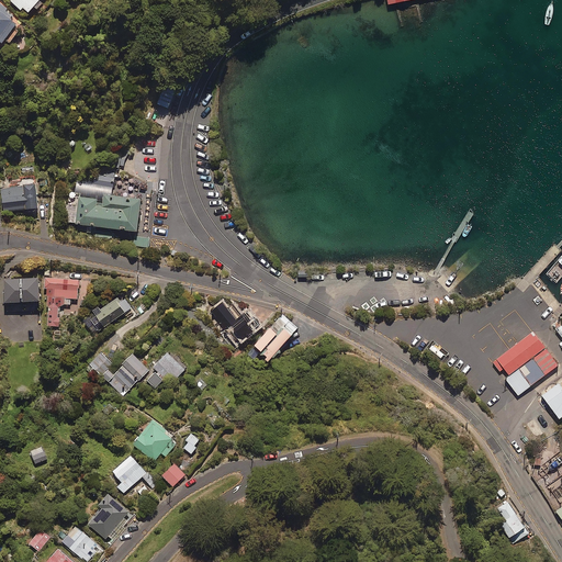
[(15,0),(13,3),(29,19),(45,0),(15,0)]
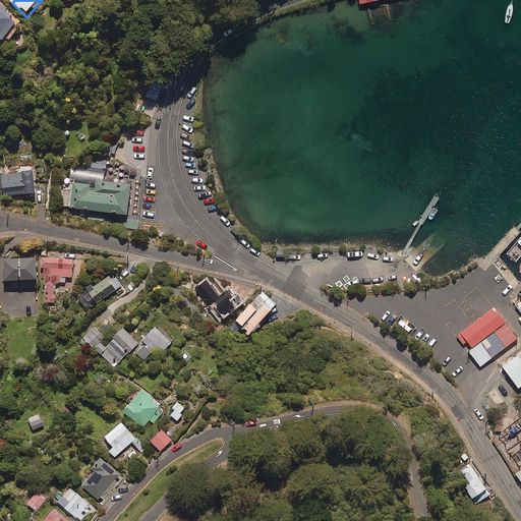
[(9,10),(0,3),(0,41),(4,44),(20,22),(7,12),(9,10)]
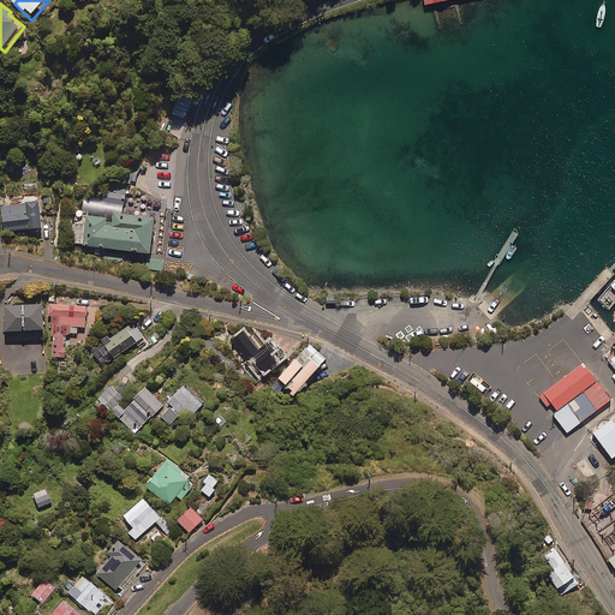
[(180,87),(177,97),(190,102),(195,91),(180,87)]
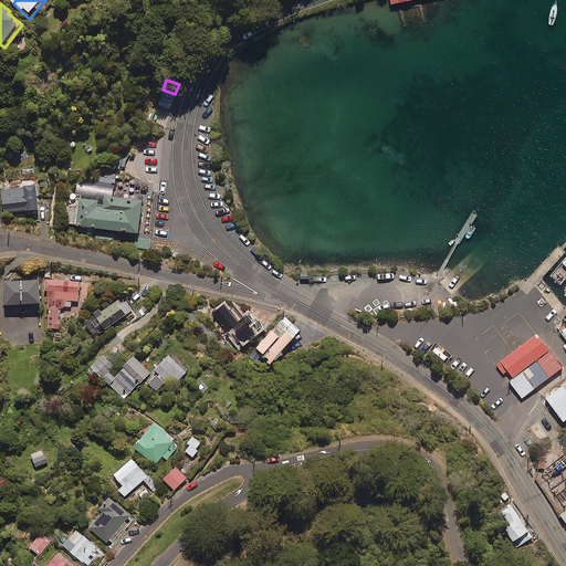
[(174,95),(163,91),(158,105),(169,108),(174,95)]
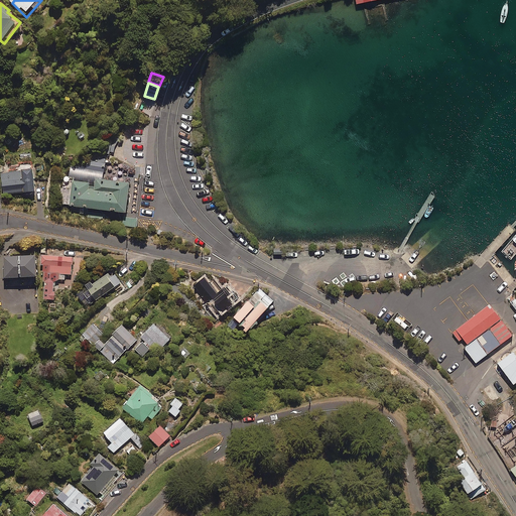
[(66,182),(65,188),(71,189),(69,205),(126,213),(130,181),(103,178),(106,158),(88,155),(86,166),(71,164),(69,182),(66,182)]
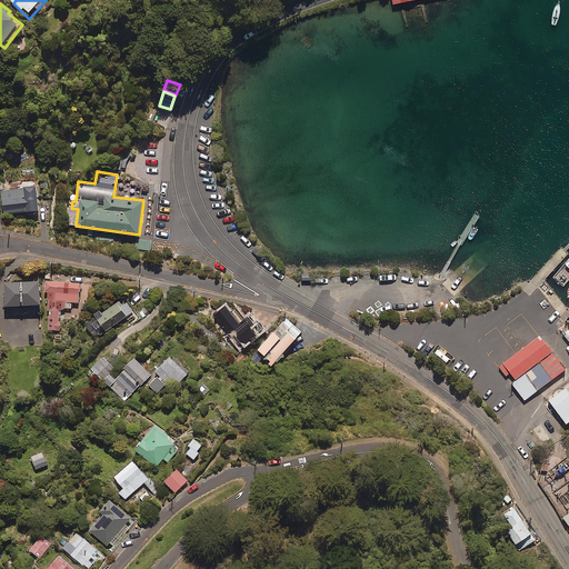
[(38,208),(35,183),(0,187),(0,192),(2,212),(38,208)]
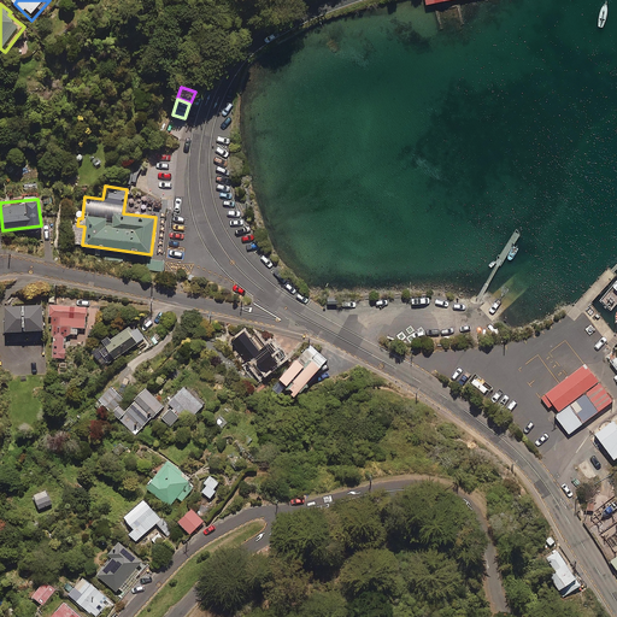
[(164,259),(147,258),(146,270),(163,271),(164,259)]
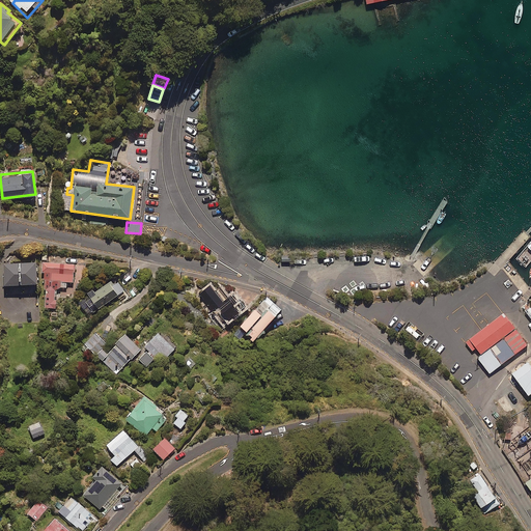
[(35,258),(2,260),(4,282),(36,281),(35,258)]
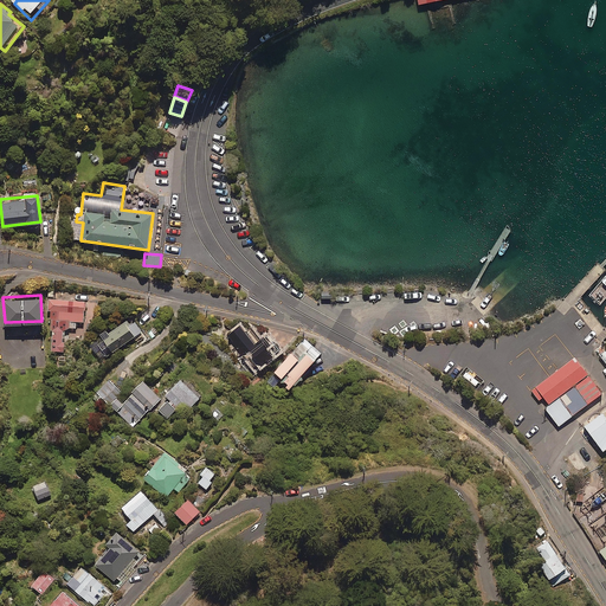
[(83,320),(83,300),(47,298),(47,330),(51,330),(51,349),(63,350),(63,327),(75,327),(76,320),(83,320)]
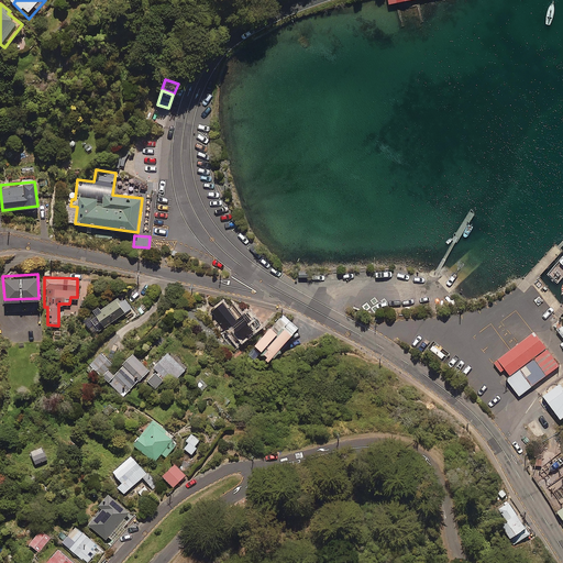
[(131,306),(121,291),(83,319),(92,333),(131,306)]
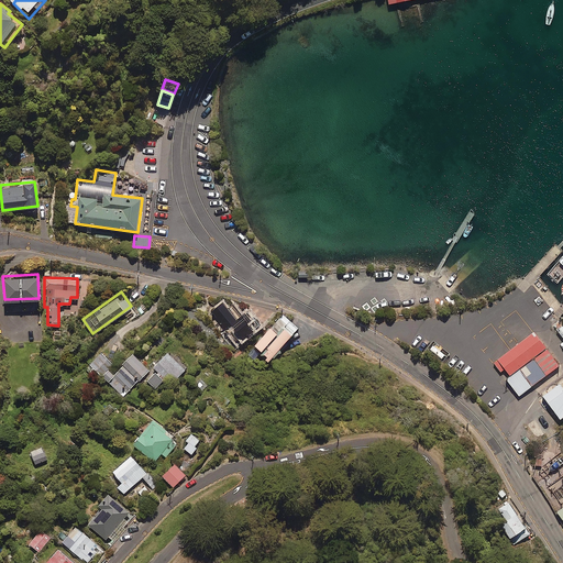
[(253,316),(250,318),(244,310),(235,317),(222,299),(211,308),(217,316),(211,320),(220,331),(225,327),(235,341),(260,323),(253,316)]
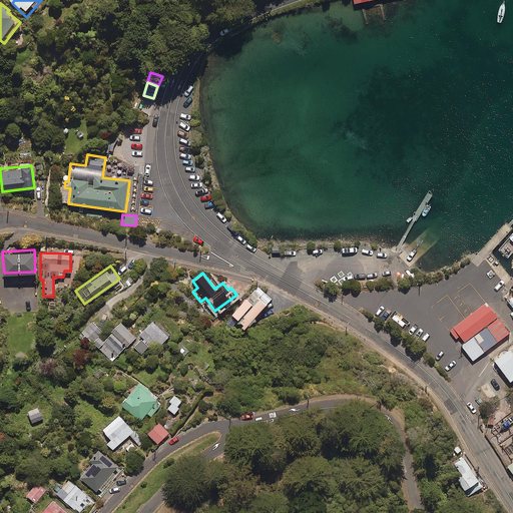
[(270,297),(255,285),(231,312),(245,325),(270,297)]
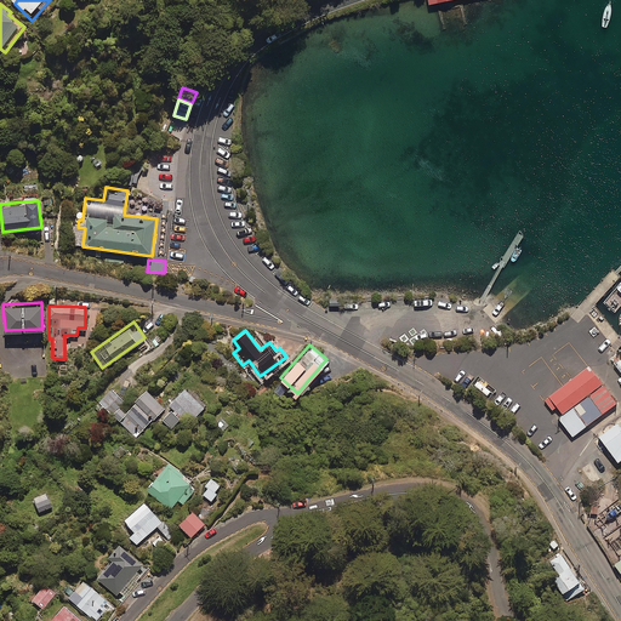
[(619,403),(590,365),(545,400),(552,411),(557,408),(563,415),(559,419),(573,437),(619,403)]
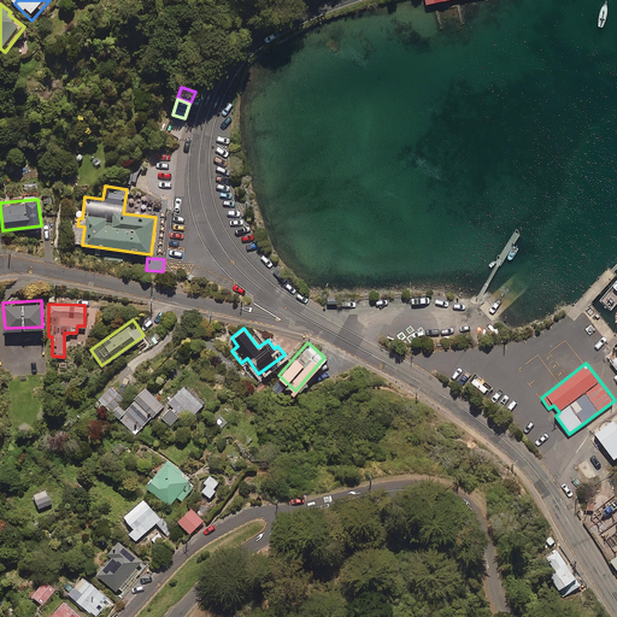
[(122,398),(110,385),(98,398),(135,433),(163,403),(146,386),(124,409),(117,403),(122,398)]
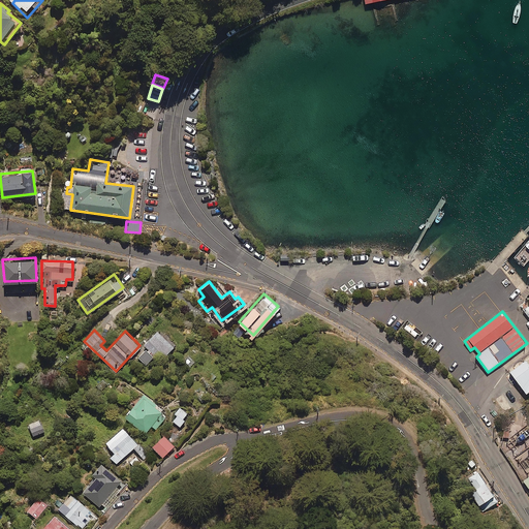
[(174,346),(157,330),(144,343),(160,360),(174,346)]
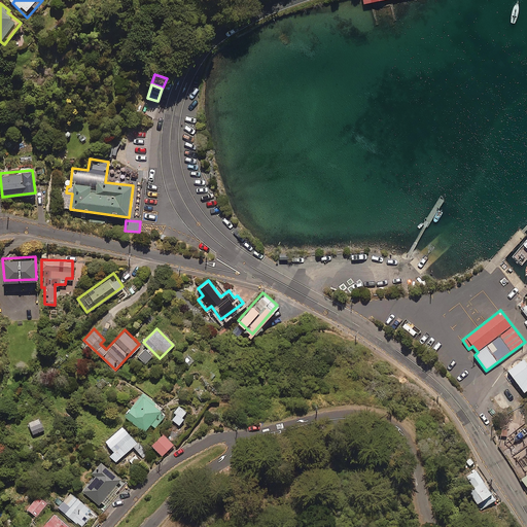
[(152,355),(145,348),(137,354),(144,362),(152,355)]
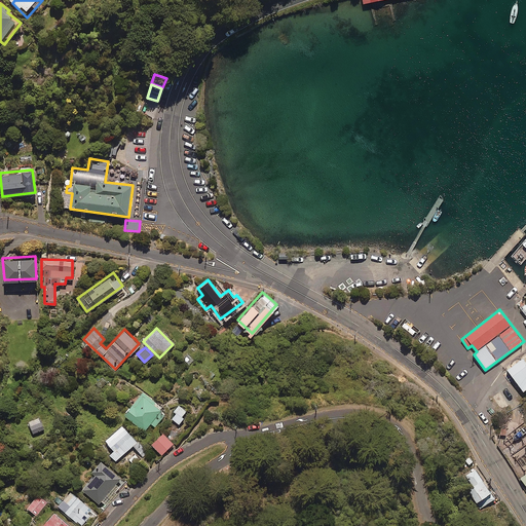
[(525,362),(524,359),(508,370),(524,392),(525,389),(525,362)]
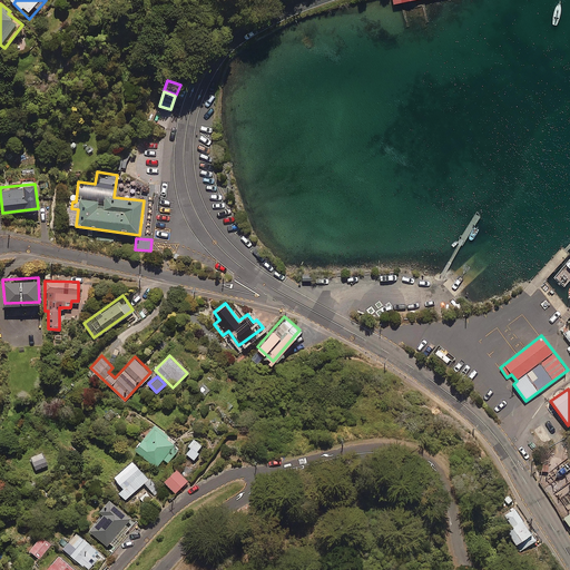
[(176,442),(155,424),(134,448),(156,468),(163,459),(167,463),(178,451),(173,445),(176,442)]
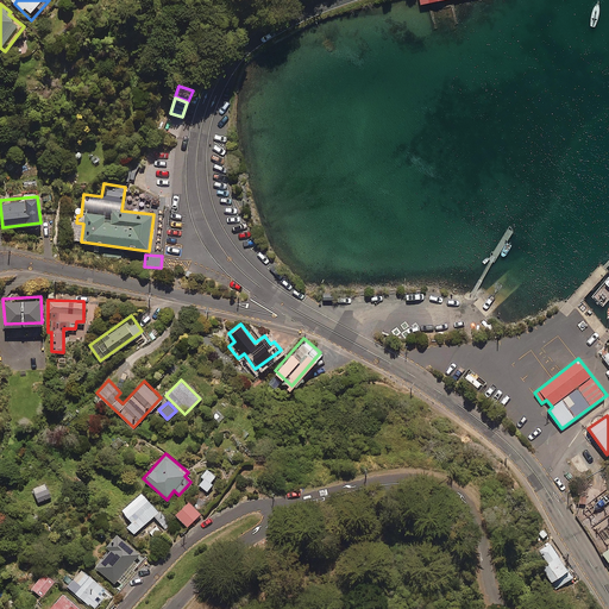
[(218,477),(207,466),(200,473),(203,476),(198,482),(206,490),(218,477)]
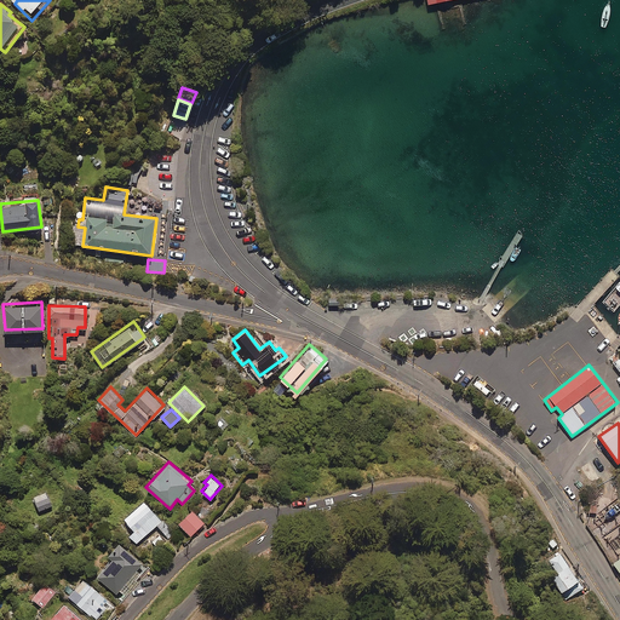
[(161,521),(143,499),(122,517),(135,530),(128,535),(136,543),(161,521)]
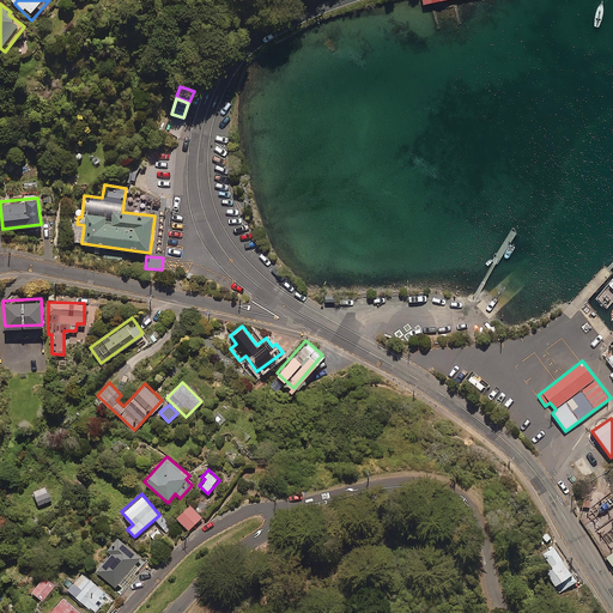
[(201,515),(189,503),(176,516),(188,528),(201,515)]
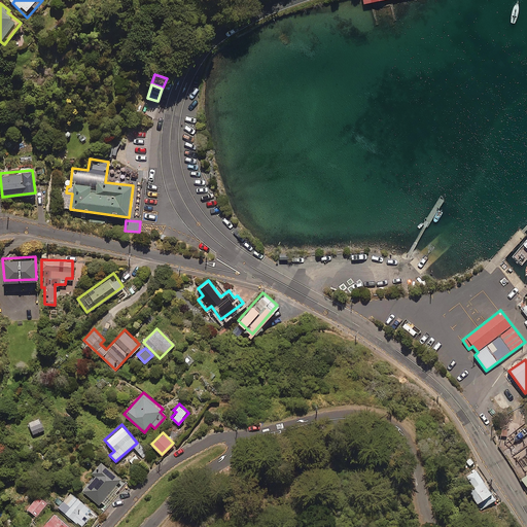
[(120,479),(100,460),(92,470),(95,473),(81,489),(98,503),(120,479)]
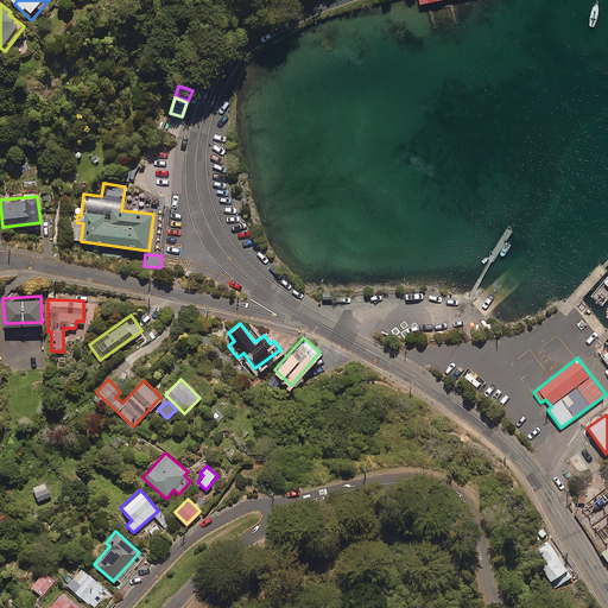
[(568,568),(550,543),(538,550),(545,562),(539,565),(550,580),(568,568)]
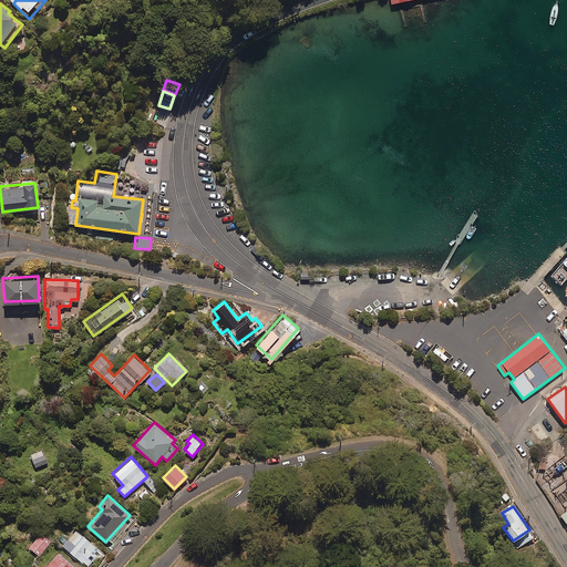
[(100,550),(75,528),(62,544),(86,566),(100,550)]
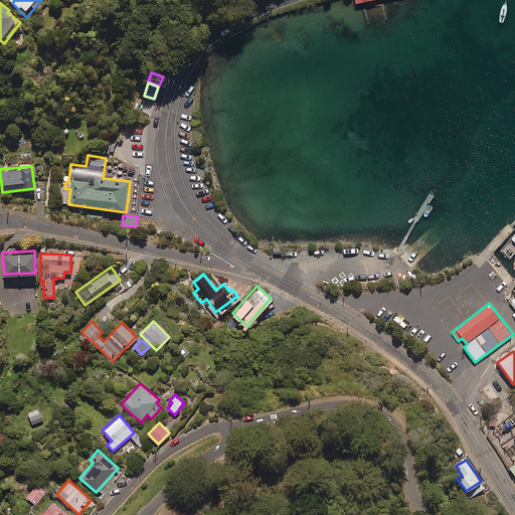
[(45,490),(36,483),(26,496),(35,503),(45,490)]
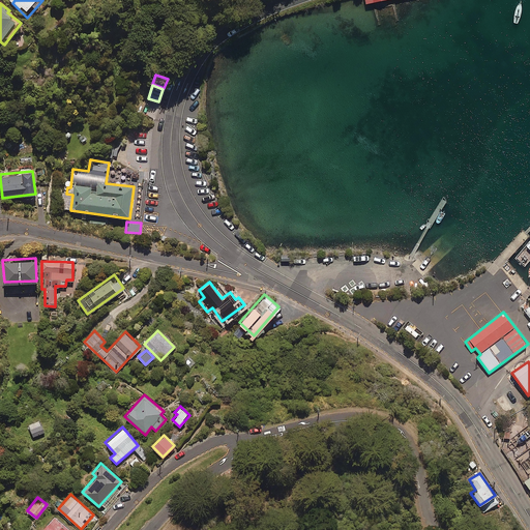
[(70,529),(54,514),(39,529),(70,529)]
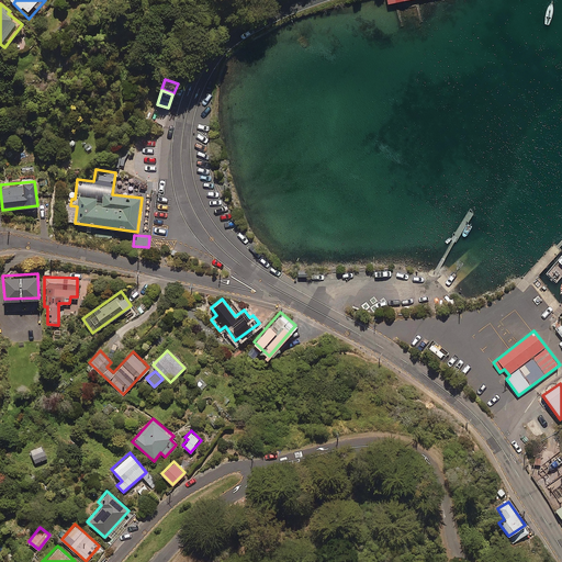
All buildings are outlined.
